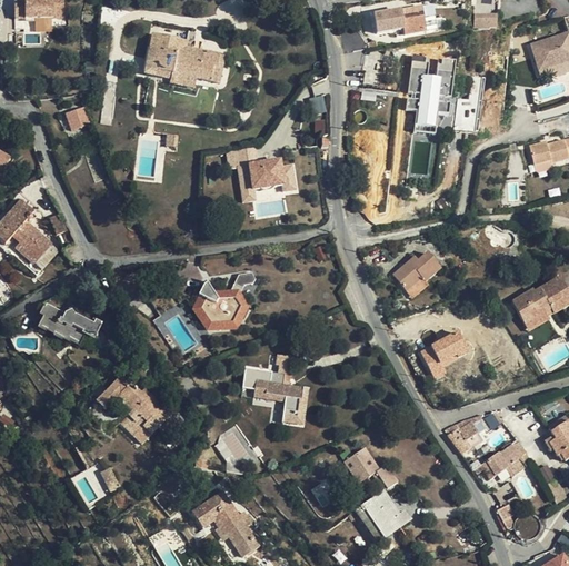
[(20,0),(21,17),(70,16),(69,0),(20,0)]
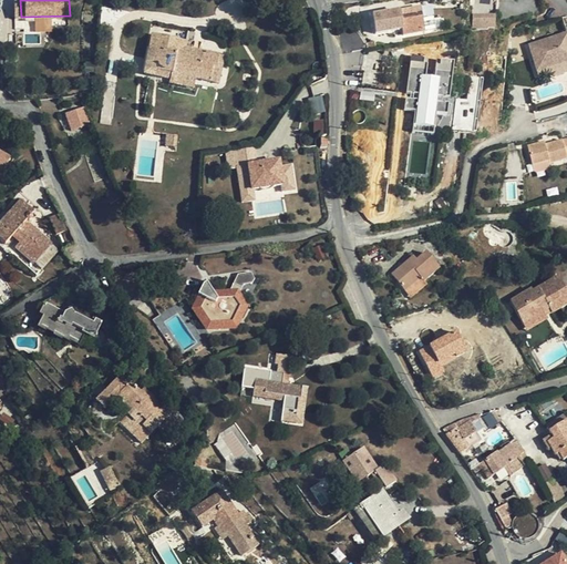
[(431,2),(420,4),(423,19),(433,18),(431,2)]
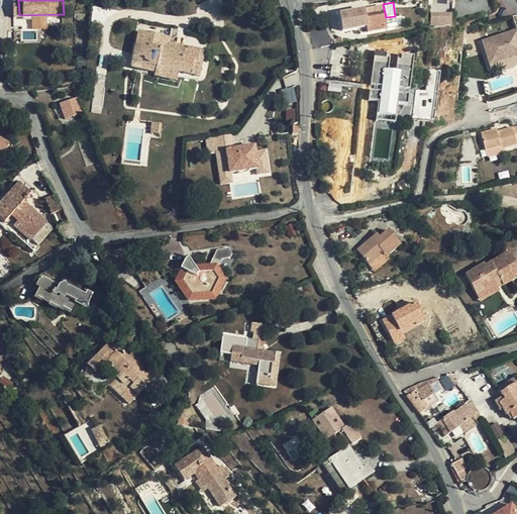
[(386,17),(383,4),(365,7),(368,24),(369,29),(387,26),(386,17)]
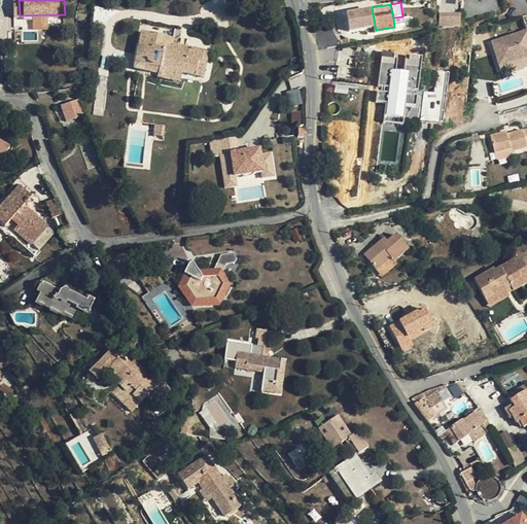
[(375,25),(372,7),(347,11),(350,29),(375,25)]
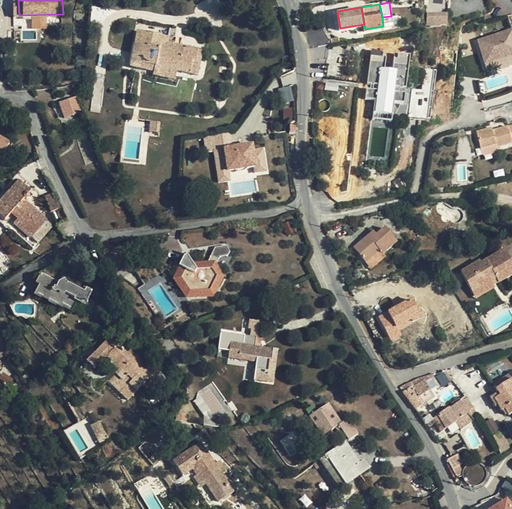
[(445,12),(425,15),(427,27),(447,24),(445,12)]
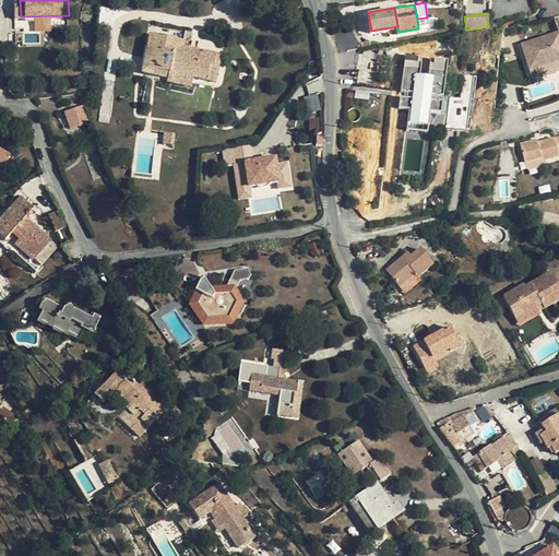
[(558,30),(522,42),(530,68),(558,59),(558,30)]
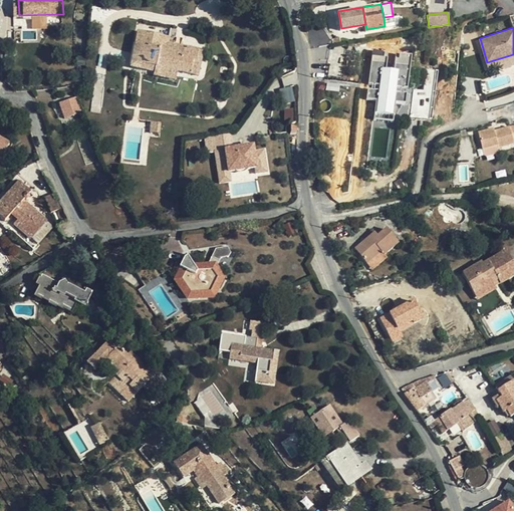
[(139,29),(136,41),(141,42),(140,51),(135,49),(132,64),(137,65),(138,60),(156,64),(155,69),(154,73),(176,78),(178,69),(190,71),(193,56),(197,57),(199,48),(174,42),(175,40),(168,39),(169,35),(144,30),(139,29)]
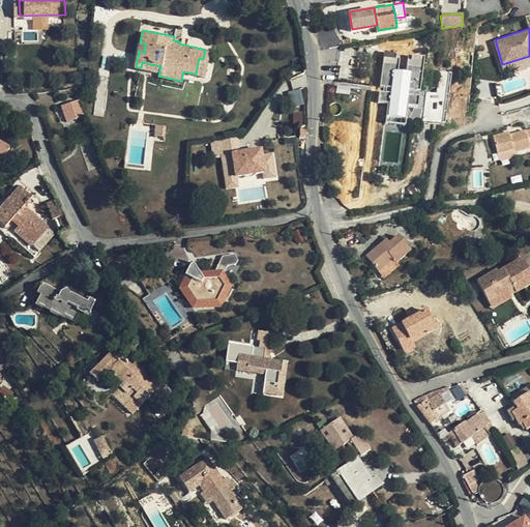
[(210,51),(205,50),(203,59),(199,58),(196,74),(205,76),(210,51)]
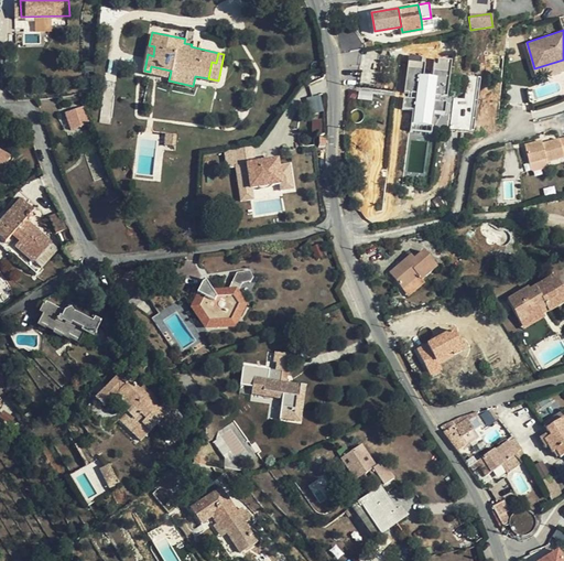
[(432,75),(424,74),(426,55),(409,53),(404,90),(416,92),(415,97),(403,95),(402,107),(413,108),(411,122),(432,125),(434,111),(444,112),(446,100),(434,99),(434,95),(447,96),(452,58),(434,56),(432,75)]
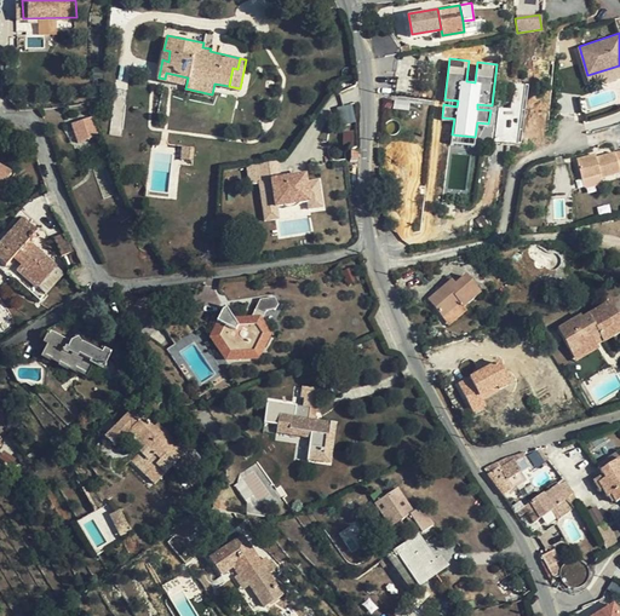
[(165,79),(187,84),(188,78),(166,73),(165,79)]
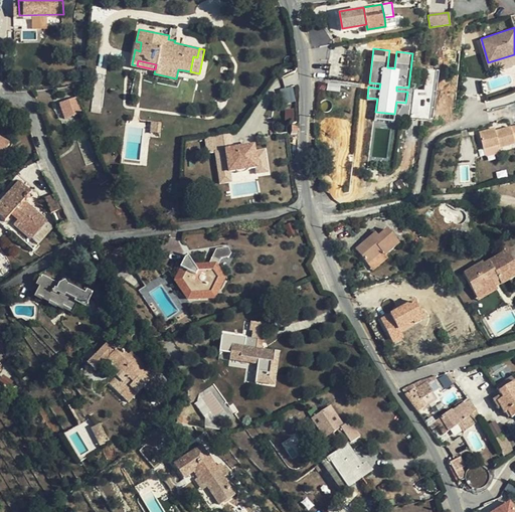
[(426,79),(436,80),(437,66),(427,65),(426,79)]
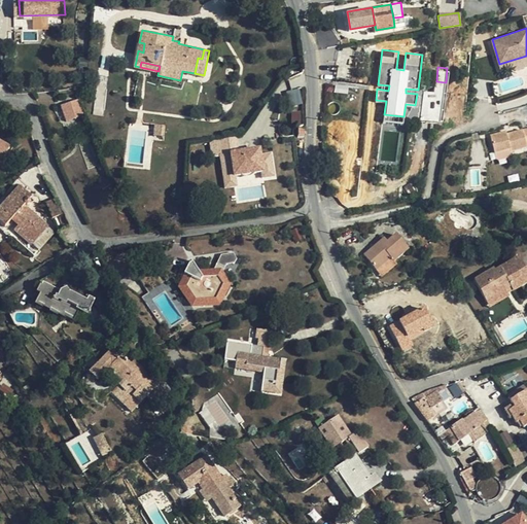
[(69,118),(76,115),(75,113),(83,110),(79,97),(70,100),(63,103),(69,118)]
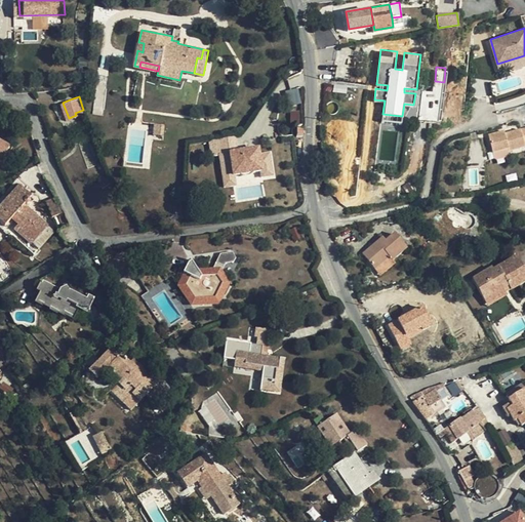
[(432,111),(420,110),(420,119),(431,119),(432,111)]
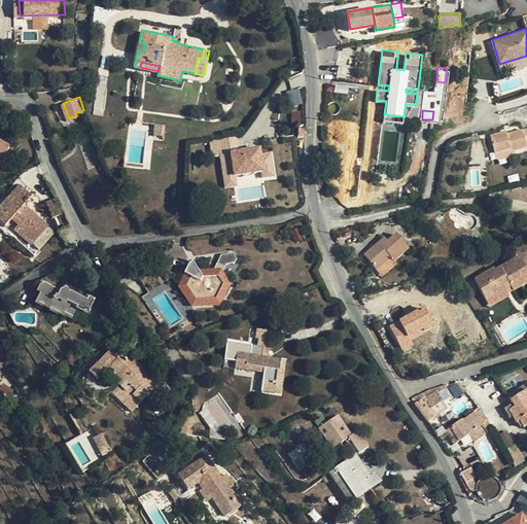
[(165,123),(155,121),(154,134),(164,135),(165,123)]
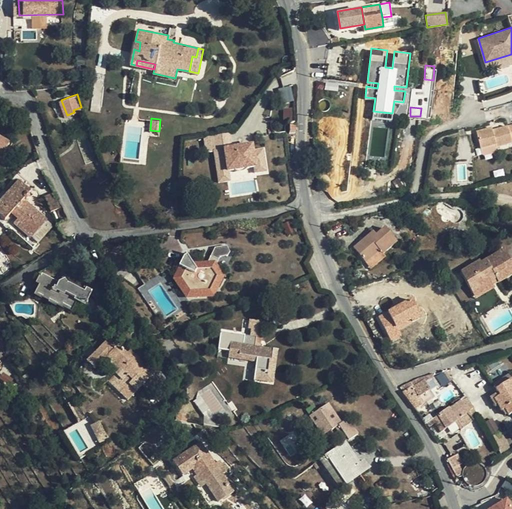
[(508,124),(497,127),(498,129),(493,130),(492,128),(491,125),(476,129),(481,147),(495,143),(496,145),(511,141),(511,140),(511,138),(511,122),(508,124)]
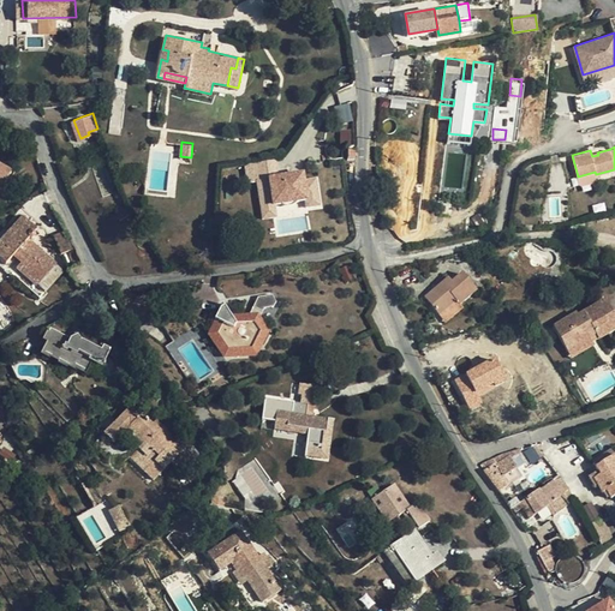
[(0,185),(1,186),(3,184),(11,168),(0,162),(0,185)]
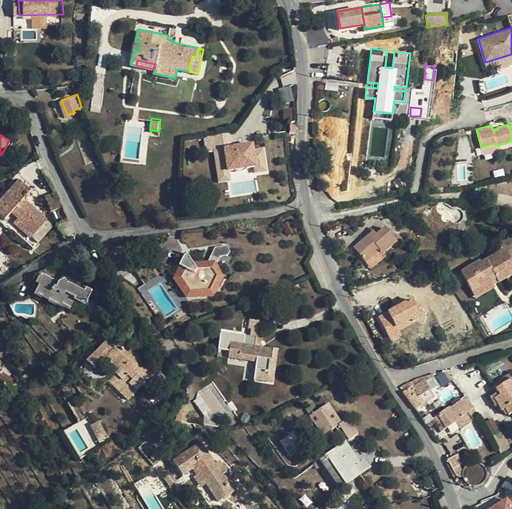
[(496,145),(495,143),(481,147),(483,152),(485,154),(495,151),(496,148),(496,145)]
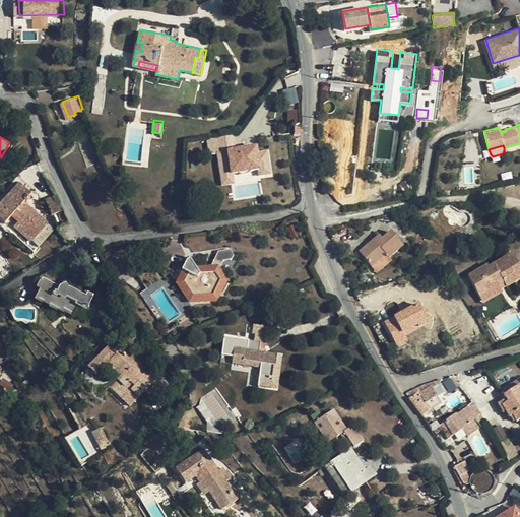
[(249,147),(226,151),(230,174),(258,170),(256,153),(250,154),(249,147)]
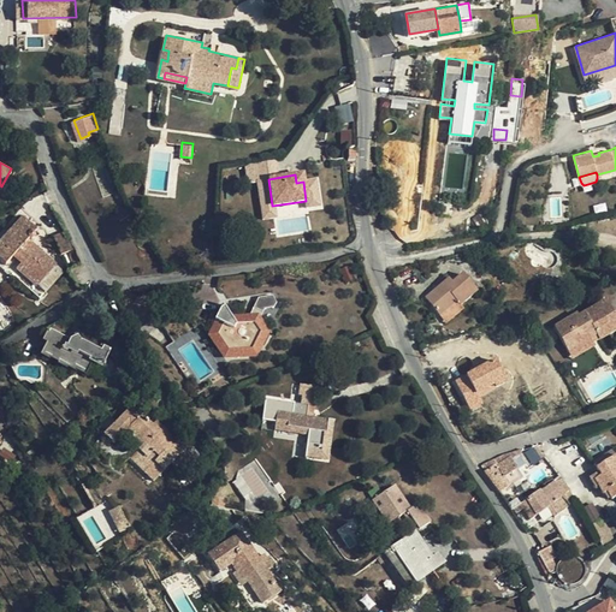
[(132,214),(126,203),(112,211),(119,223),(132,214)]
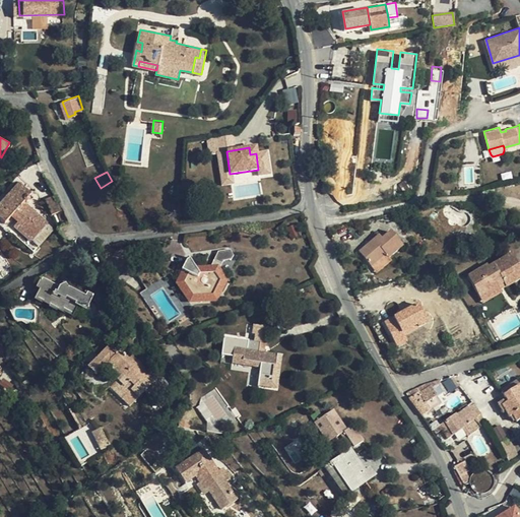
[(24,206),(20,203),(23,200),(30,192),(19,181),(11,190),(0,202),(0,217),(4,221),(2,224),(8,230),(15,223),(31,238),(40,230),(46,220),(26,204),(24,206)]
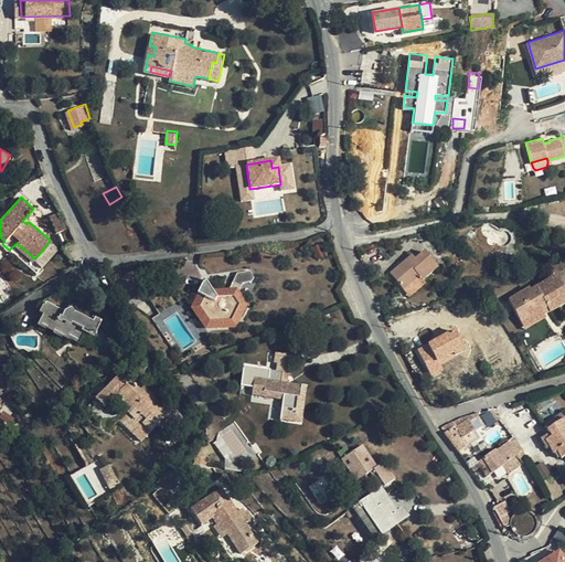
[(422,278),(423,277),(438,265),(425,248),(415,257),(412,253),(408,250),(403,255),(406,258),(391,271),(404,287),(418,274),(422,278)]
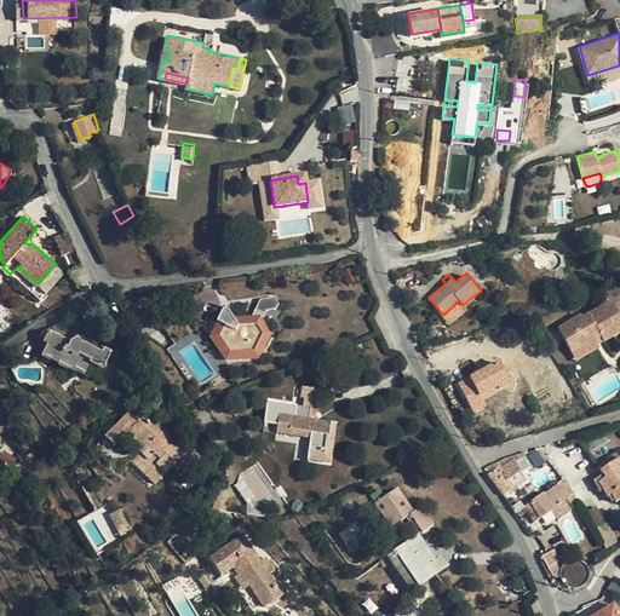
[(235,320),(227,305),(222,308),(217,320),(222,322),(216,334),(212,337),(220,350),(223,347),(229,355),(233,355),(236,353),(253,352),(258,344),(264,346),(269,335),(260,322),(267,309),(276,306),(279,301),(275,294),(260,297),(251,318),(235,320)]
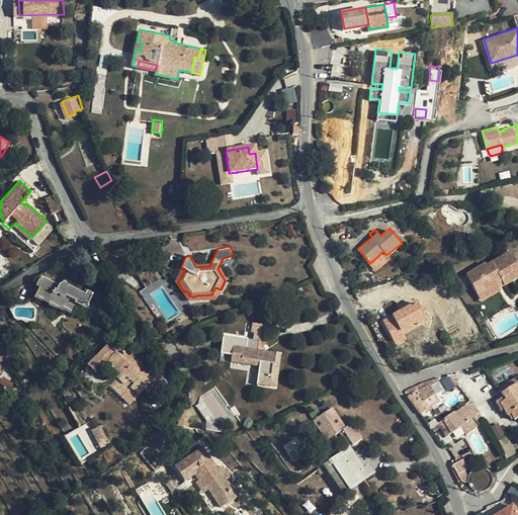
[(383,251),(370,263),(375,269),(390,257),(387,254),(386,255),(383,251)]
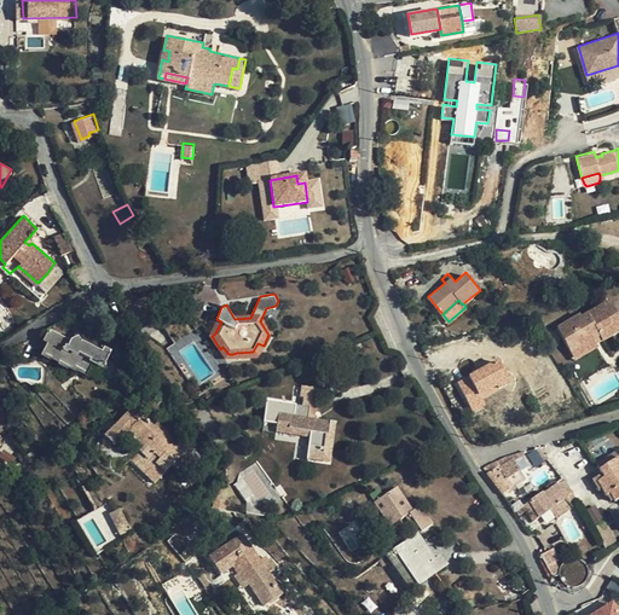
[(583,319),(580,317),(557,329),(572,353),(595,341),(594,340),(600,336),(603,342),(618,332),(618,318),(611,303),(583,319)]
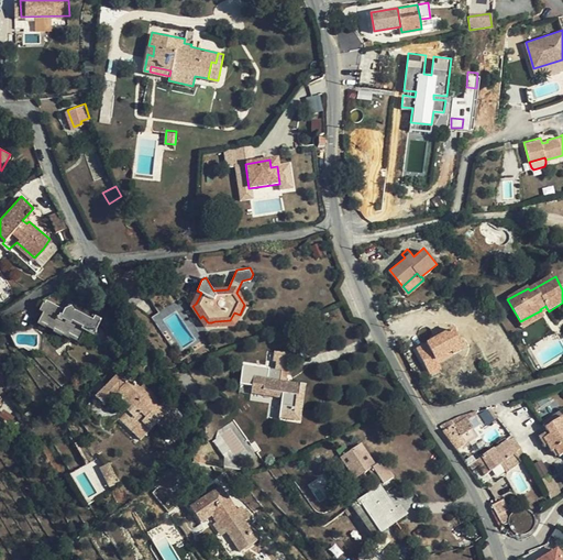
[(46,310),(42,319),(41,321),(67,335),(68,332),(77,336),(81,326),(95,331),(101,317),(95,314),(92,318),(73,308),(70,304),(64,308),(45,298),(41,308),(46,310)]
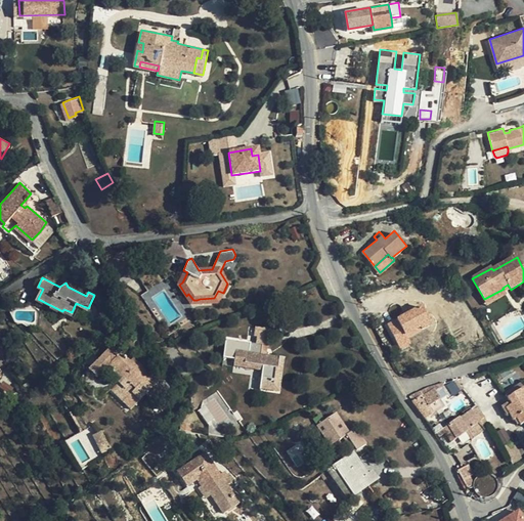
[(384,331),(387,335),(389,338),(398,333),(393,324),(391,327),(388,321),(382,324),(385,330),(384,330),(384,331)]
